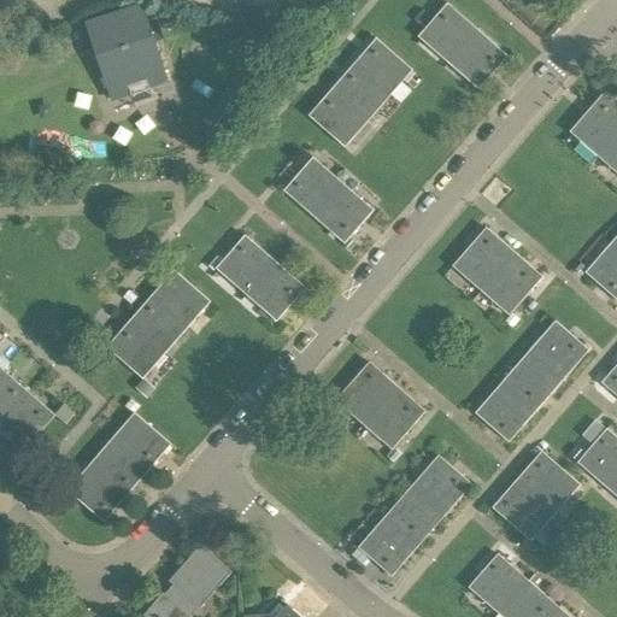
[(447,4),(419,36),(450,63),(479,30),(447,4)]
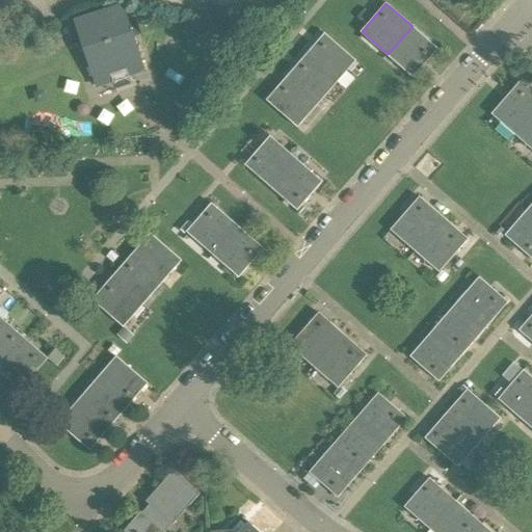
[(144,72),(125,9),(123,5),(74,21),(96,87),(144,72)]
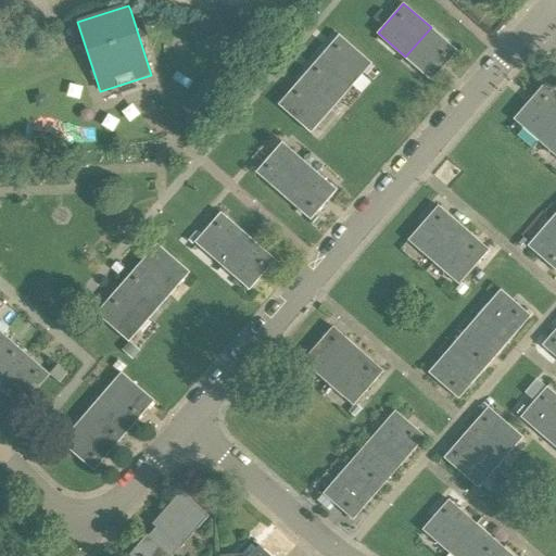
[(405,57),(432,80),(458,51),(431,27),(405,57)]
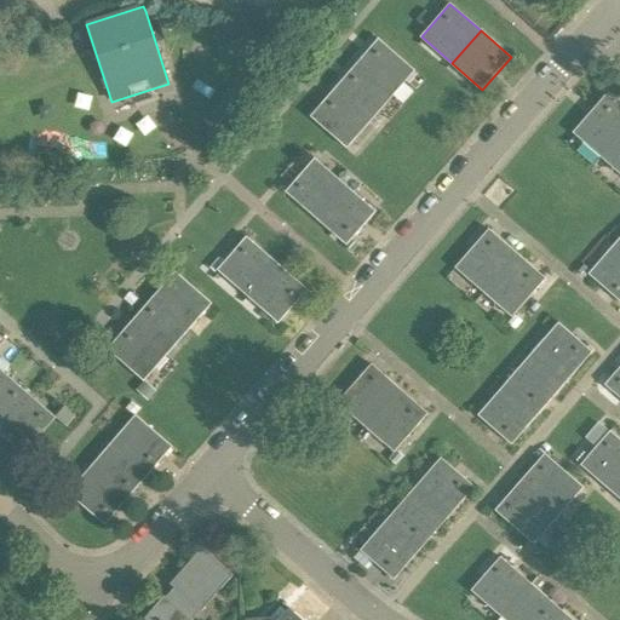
[(415,70),(379,39),(356,65),(391,97),(415,70)]
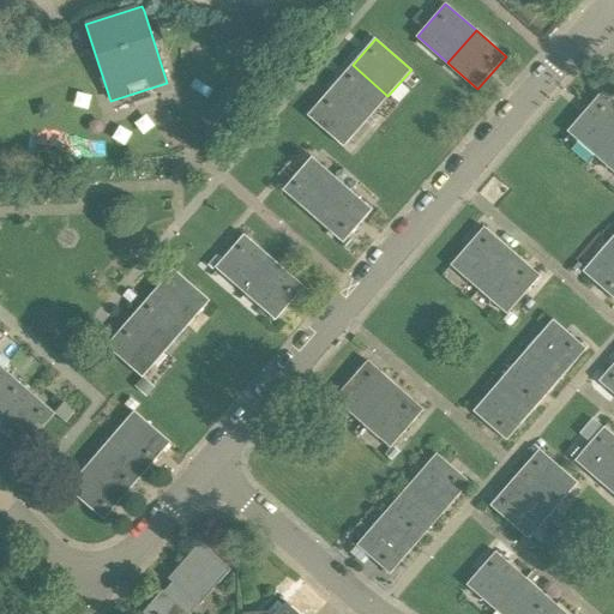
[(353,65),(331,89),(367,120),(387,96),(353,65)]
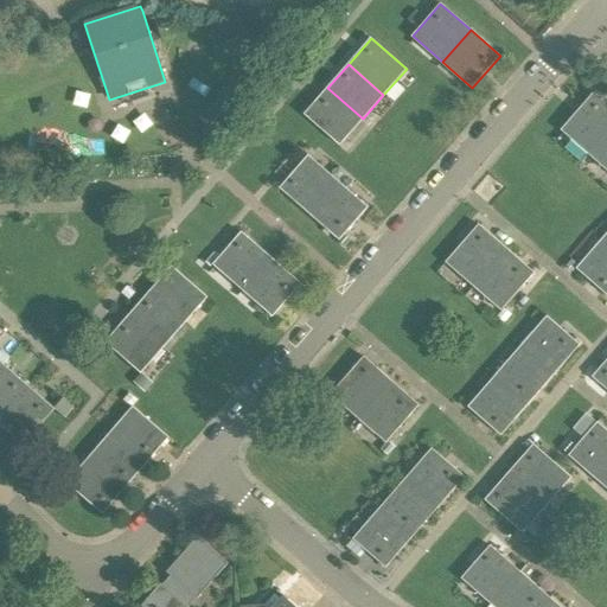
[(327,88),(305,115),(339,145),(363,119),(327,88)]
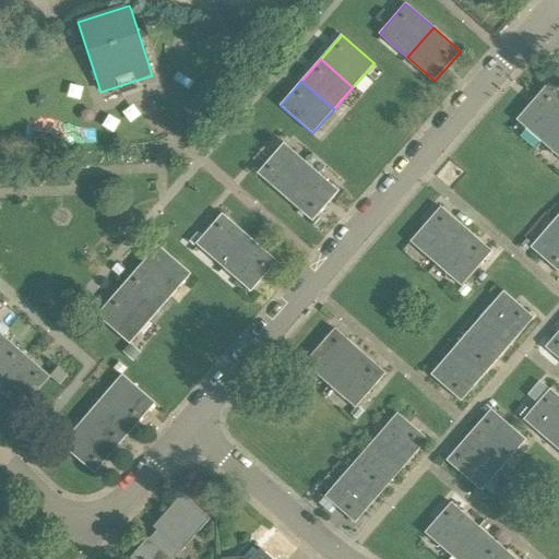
[(558,123),(558,95),(547,85),(518,120),(543,142),(558,123)]
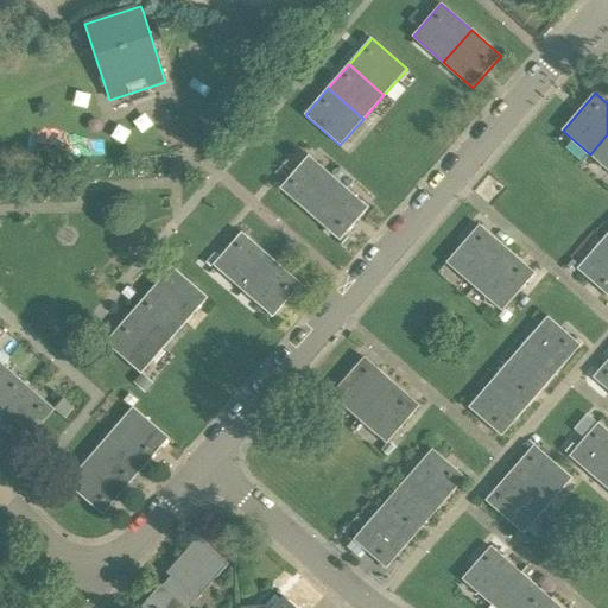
[(215,105),(202,121),(210,127),(223,112),(215,105)]
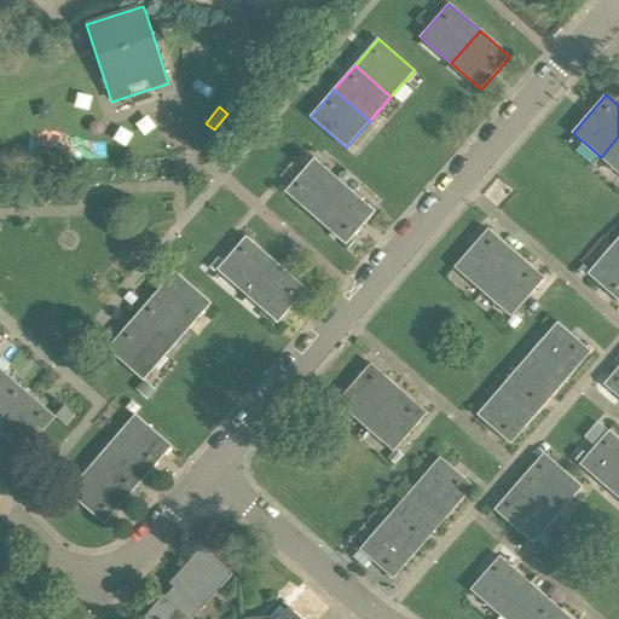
[(618,137),(601,157),(618,173),(618,137)]
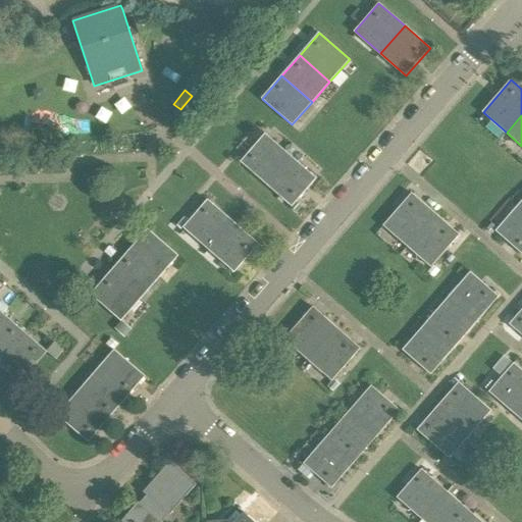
[(291,156),(265,134),(241,161),(267,184),(291,156)]
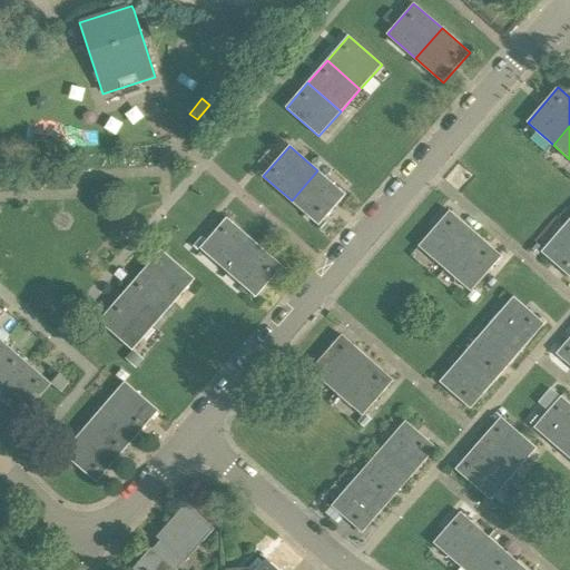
[(292,200),(320,225),(345,195),(317,170),(292,200)]
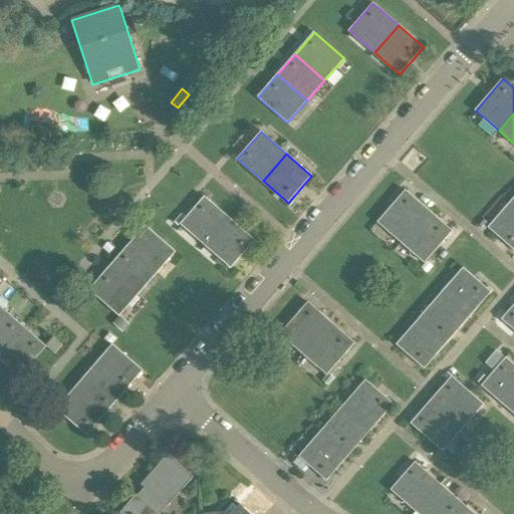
[(377,222),(402,243),(429,211),(405,191),(377,222)]
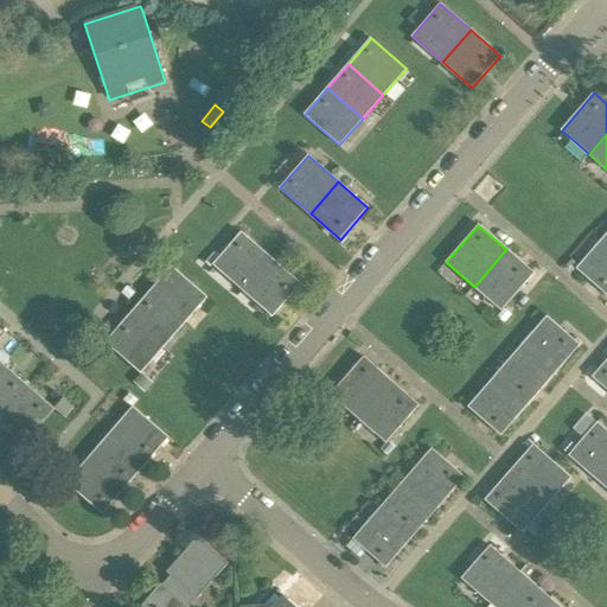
[(241,232),(213,264),(243,291),(272,259),(241,232)]
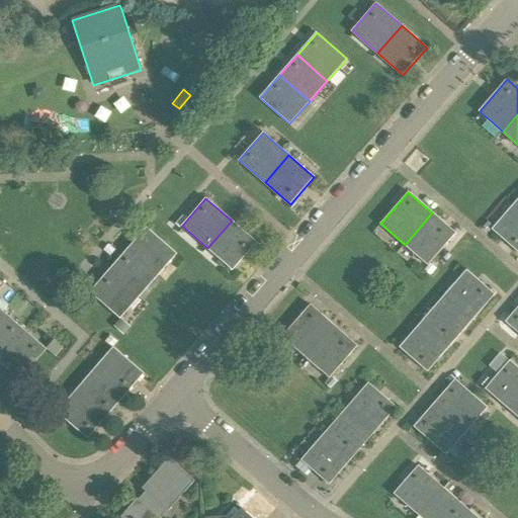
[(517,204),(516,202),(493,230),(517,252),(517,204)]
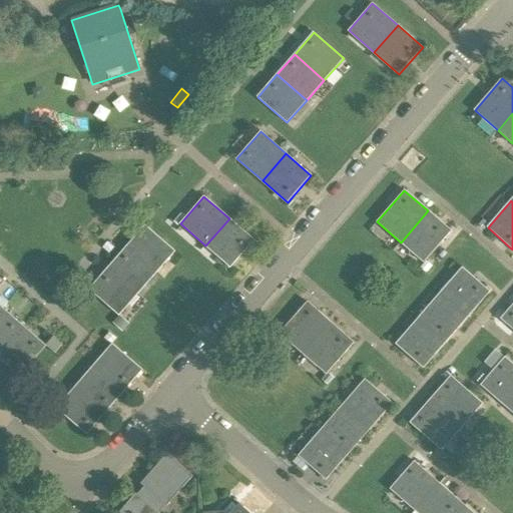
[(424,263),(451,230),(428,210),(401,242),(424,263)]
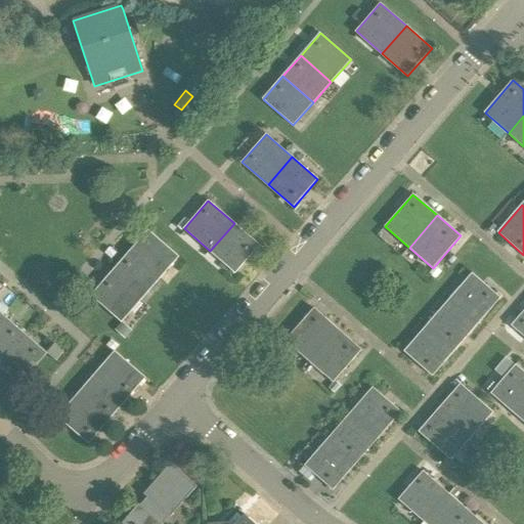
[(182,230),(184,228),(190,221),(185,217),(177,225),(182,230)]
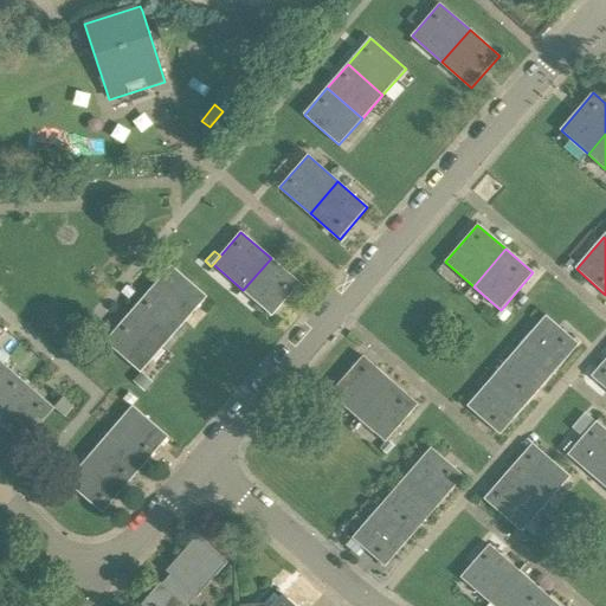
[(243,290),(272,316),(301,284),(271,258),(243,290)]
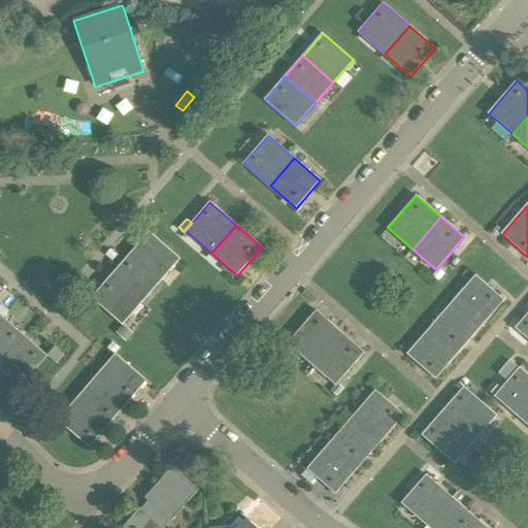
[(498,226),(493,231),(499,237),(504,231),(498,226)]
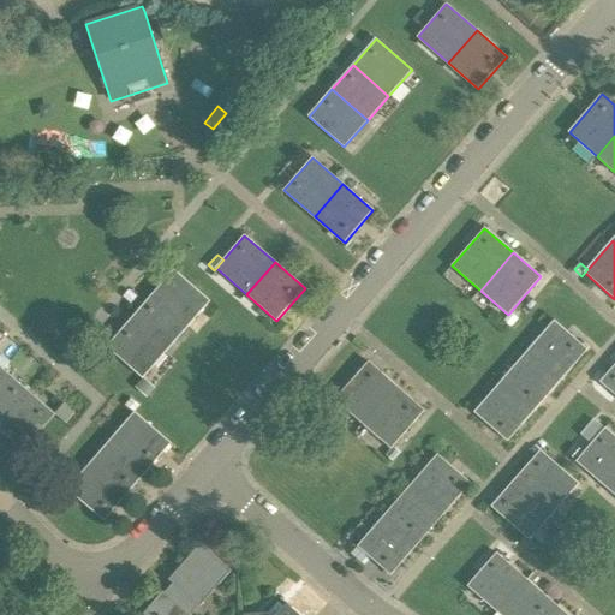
[(186,329),(210,302),(175,270),(151,298),(186,329)]
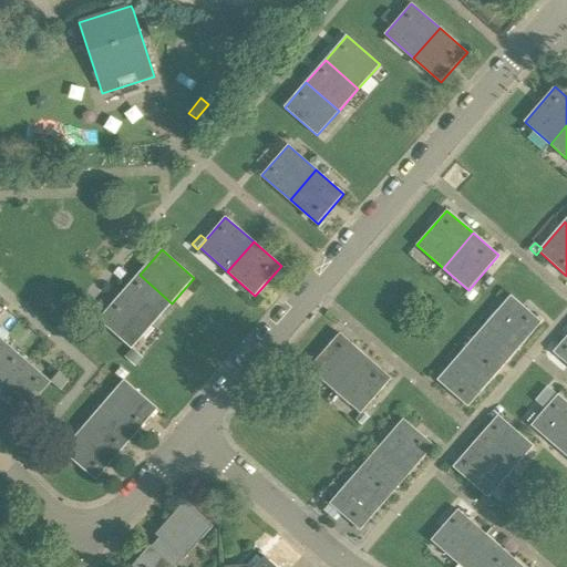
[(120,267),(114,274),(114,275),(121,280),(126,272),(120,267)]
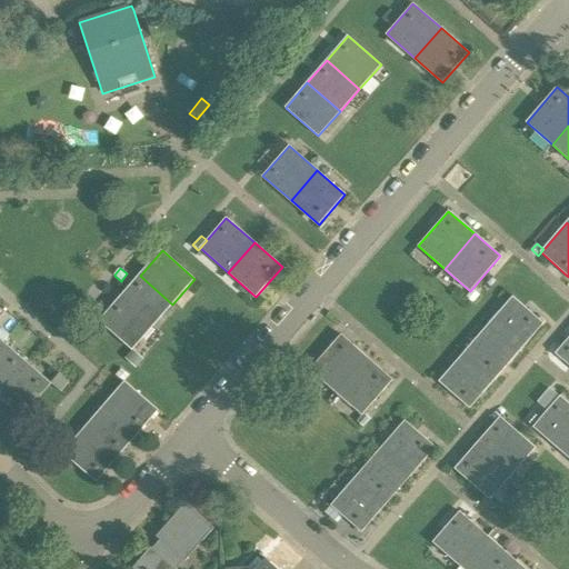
[(121,298),(153,327),(172,305),(140,276),(121,298)]
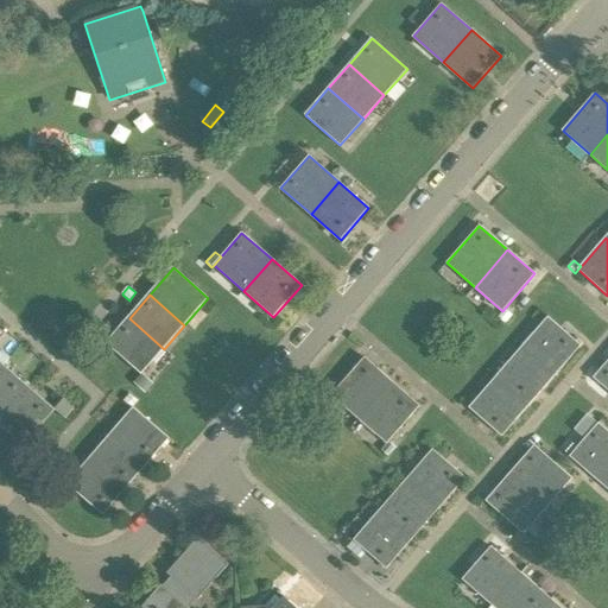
[(513,316),(505,309),(502,311),(498,317),(506,324),(513,316)]
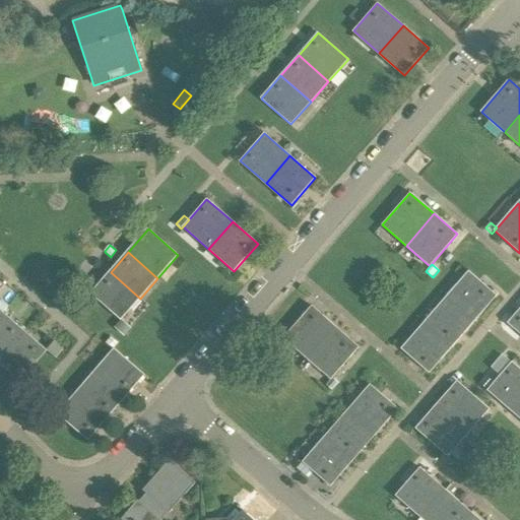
[(469,271),(446,298),(473,322),(497,296),(469,271)]
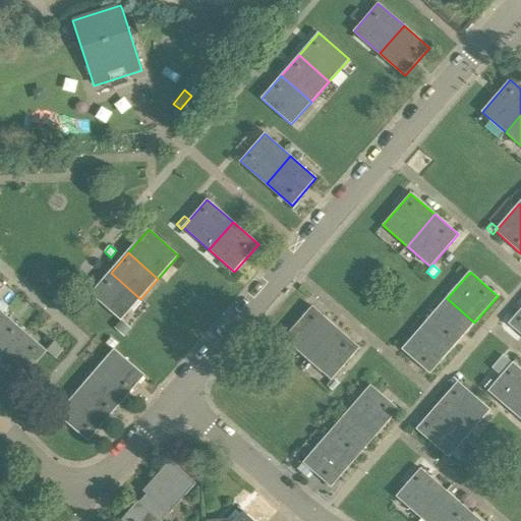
[(92,294),(121,321),(140,299),(111,273),(92,294)]
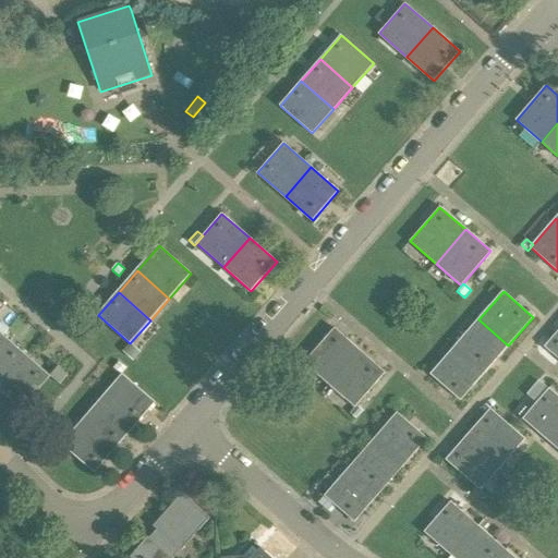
[(508,346),(478,319),(456,347),(485,372),(508,346)]
